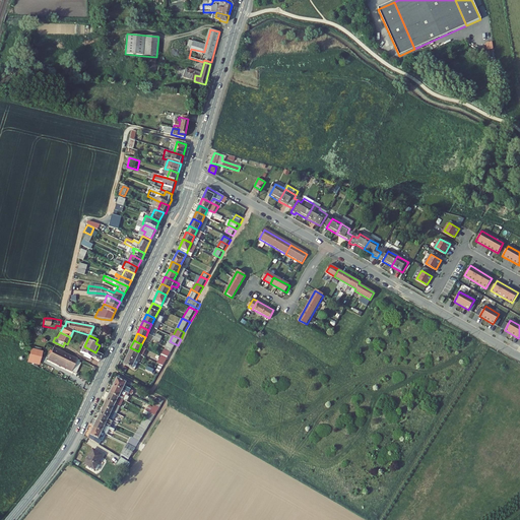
[(166,347),(174,351),(178,345),(170,341),(166,347)]
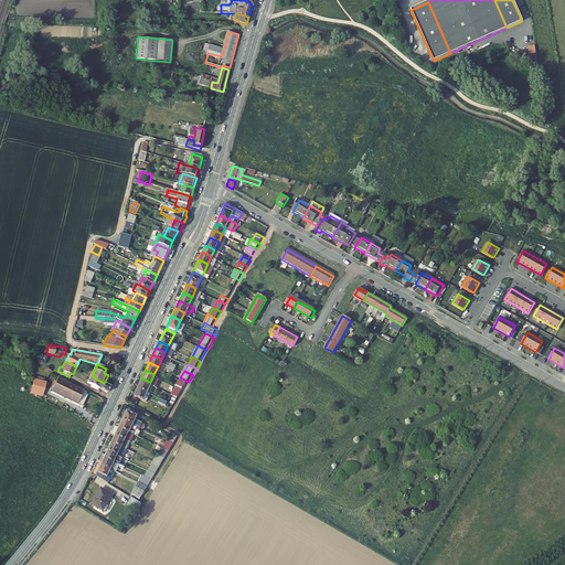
[(104,383),(92,376),(87,383),(96,387),(95,391),(100,393),(102,391),(109,395),(114,387),(104,383)]
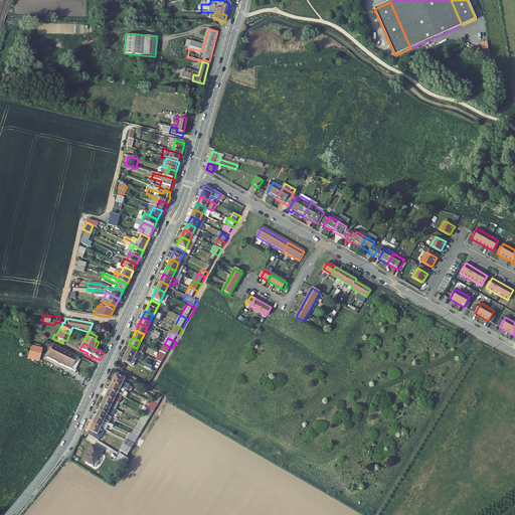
[(137,348),(129,344),(126,351),(134,355),(137,348)]
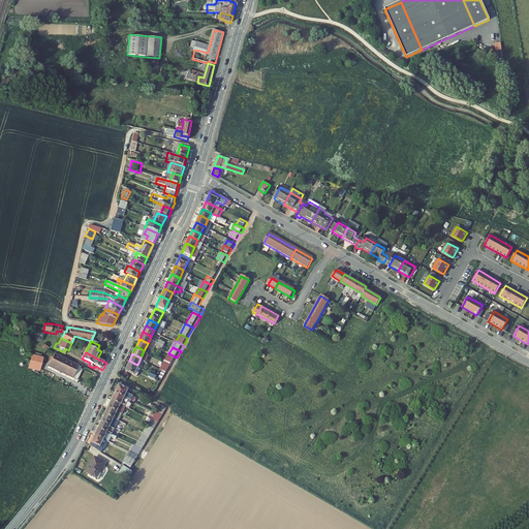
[(164,361),(165,361),(173,365),(177,358),(168,353),(164,361)]
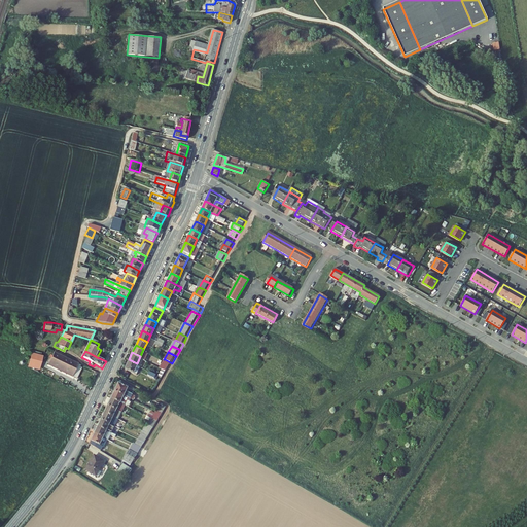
[(31,353),(28,367),(40,370),(43,355),(31,353)]
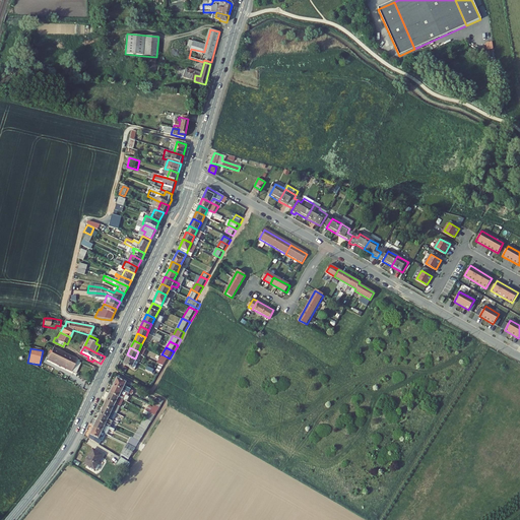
[(72,372),(77,361),(54,349),(52,354),(49,361),(72,372)]
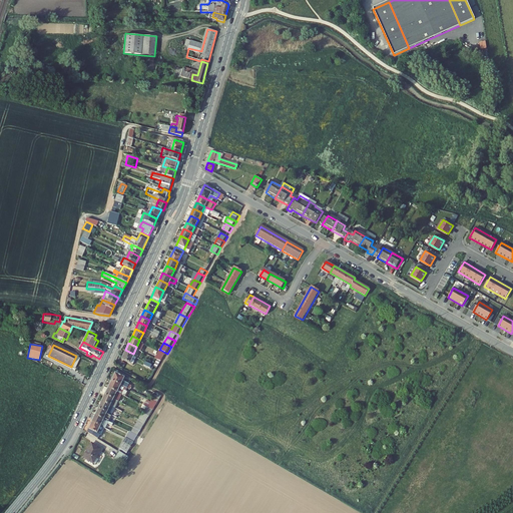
[(133,354),(125,350),(122,356),(132,362),(136,355),(133,354)]
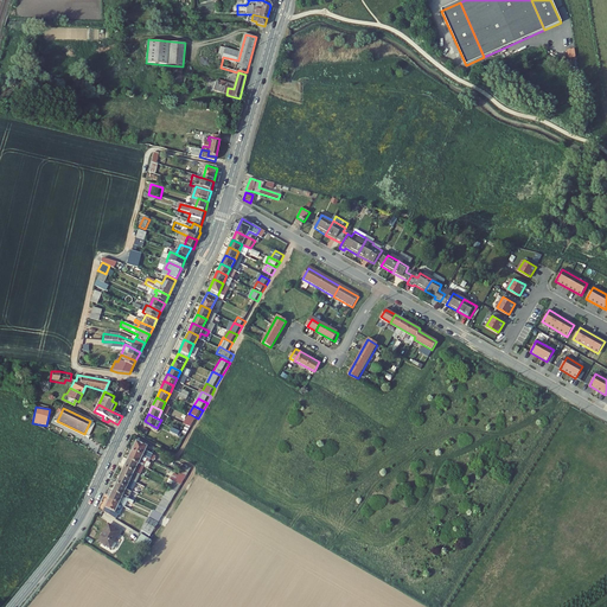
[(185,422),(193,427),(198,419),(190,414),(185,422)]
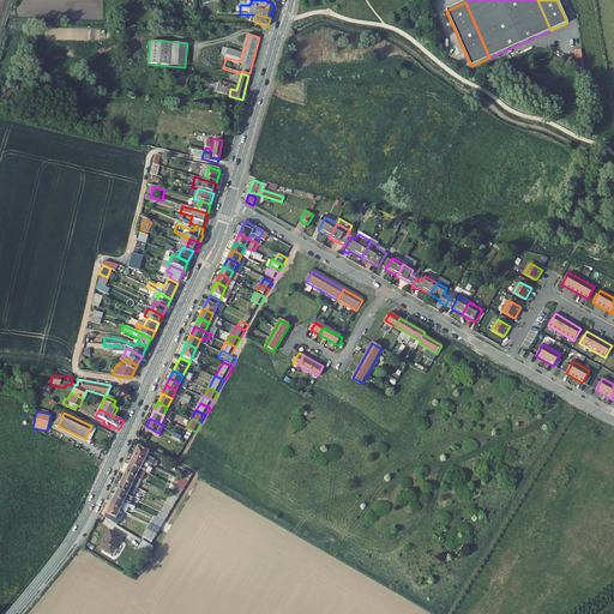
[(182,435),(191,439),(196,432),(187,427),(182,435)]
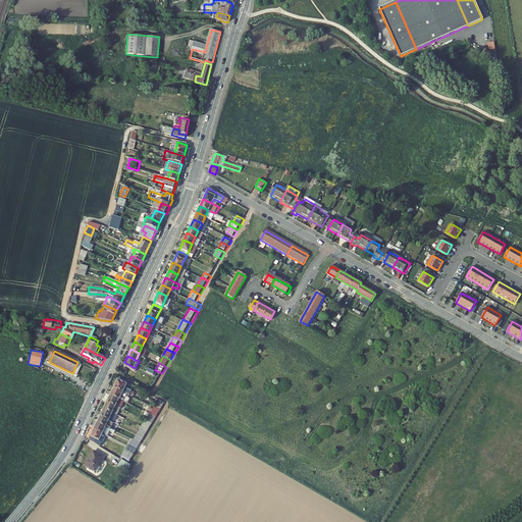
[(119,377),(114,388),(122,392),(126,382),(119,377)]
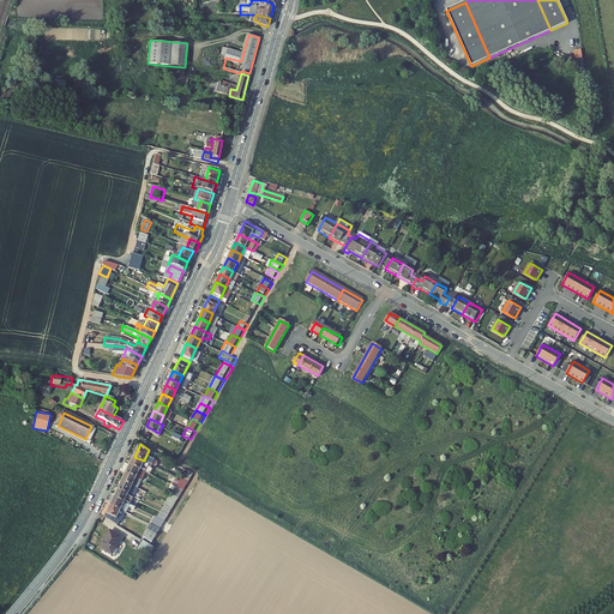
[(130,465),(139,470),(144,461),(134,457),(130,465)]
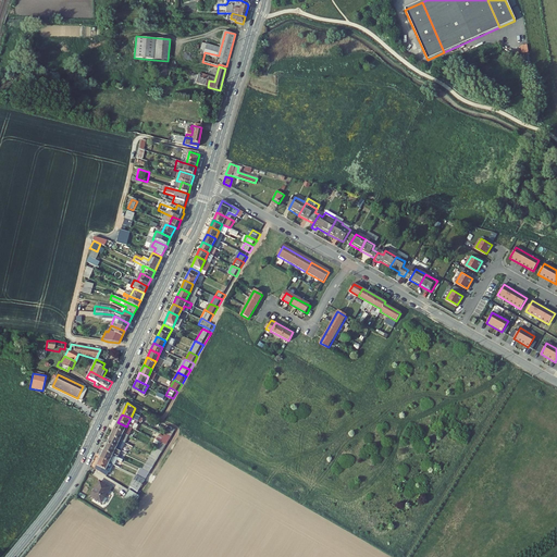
[(118,422),(114,430),(123,434),(126,426),(118,422)]
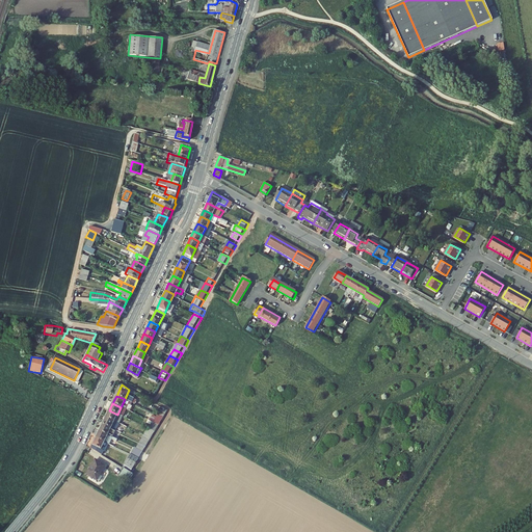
[(160,407),(157,414),(163,417),(166,410),(160,407)]
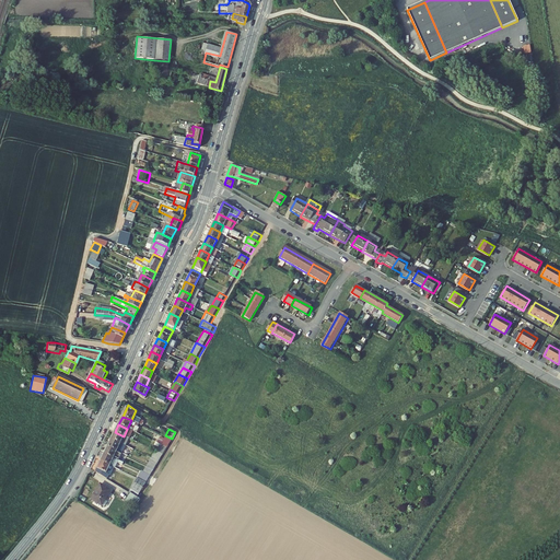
[(115,432),(112,439),(120,443),(124,436),(115,432)]
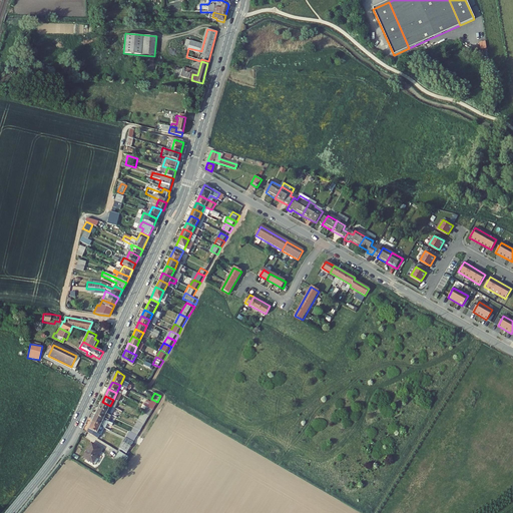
[(150,399),(145,406),(152,410),(157,402),(151,399),(150,399)]
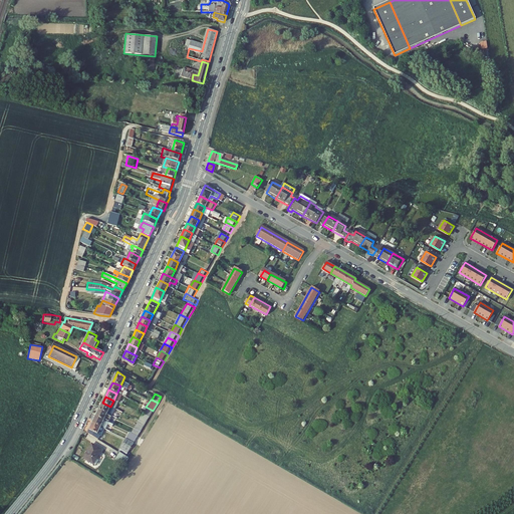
[(99,410),(106,414),(110,407),(102,403),(99,410)]
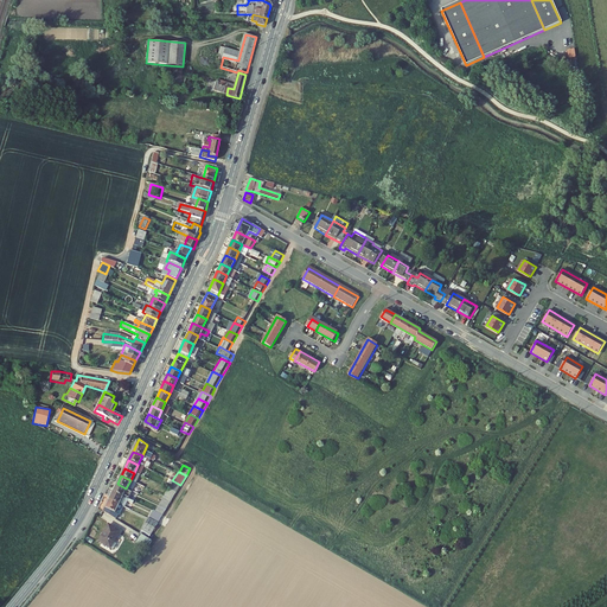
[(167,489),(176,493),(180,485),(172,480),(167,489)]
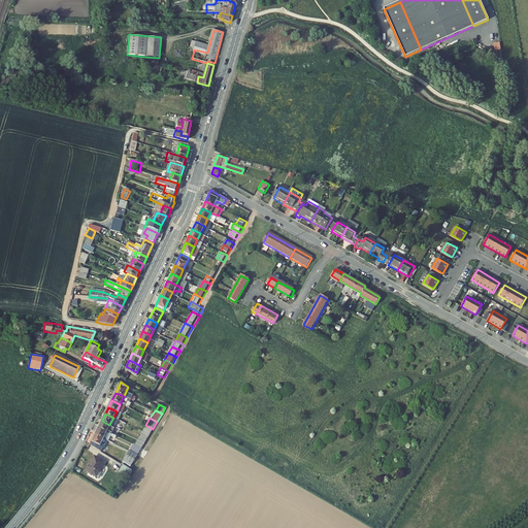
[(106,432),(109,425),(102,421),(98,428),(106,432)]
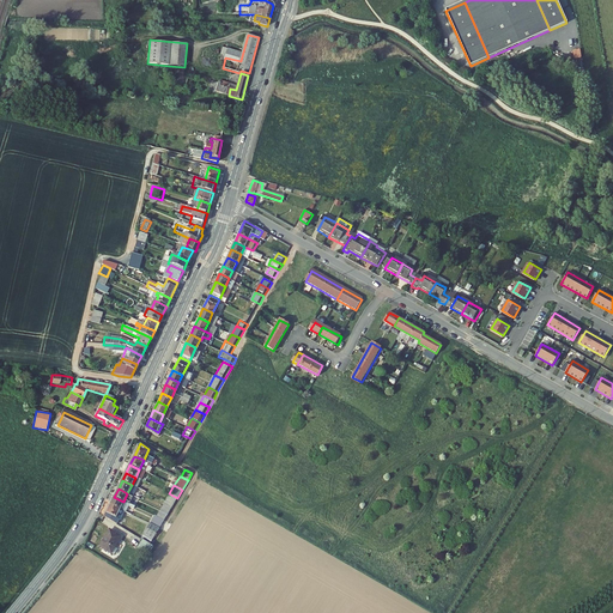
[(114,497),(110,504),(120,509),(123,502),(114,497)]
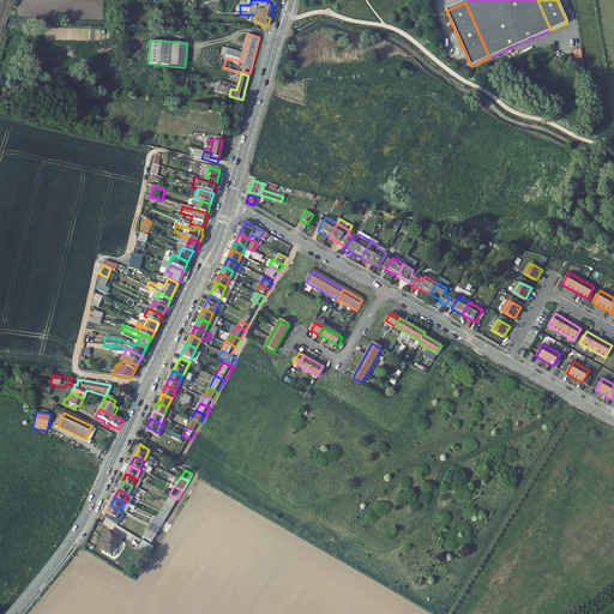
[(160,510),(168,515),(173,506),(164,501),(160,510)]
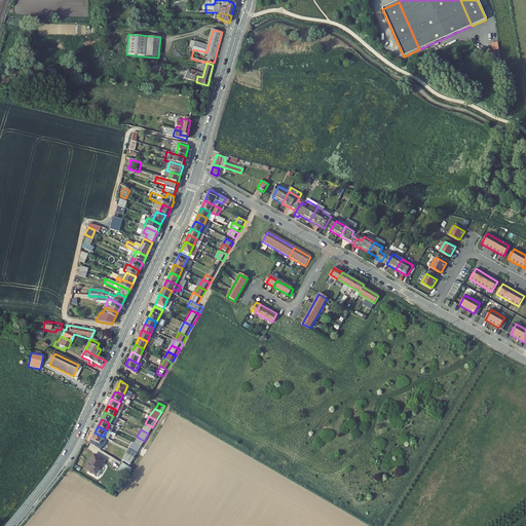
[(100,443),(103,437),(95,433),(90,443),(102,450),(104,445),(100,443)]
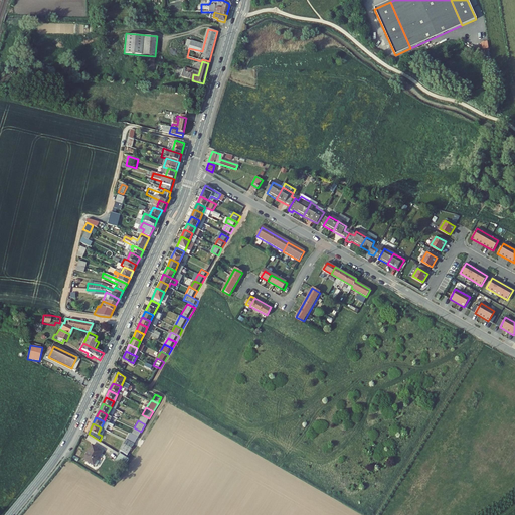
[(138,438),(141,432),(134,427),(131,434),(138,438)]
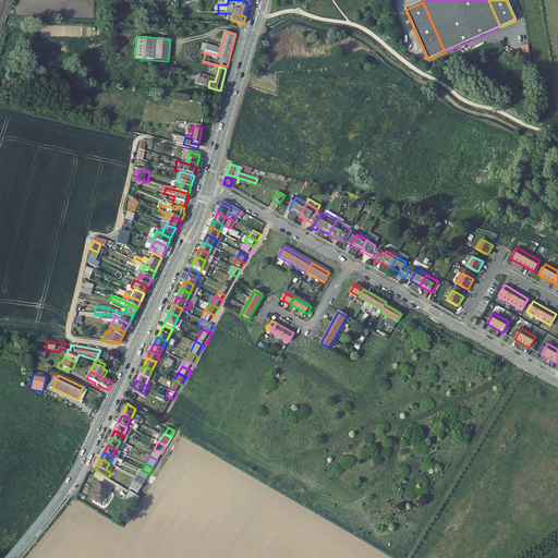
[(140,478),(145,481),(149,474),(142,470),(137,477),(140,478)]
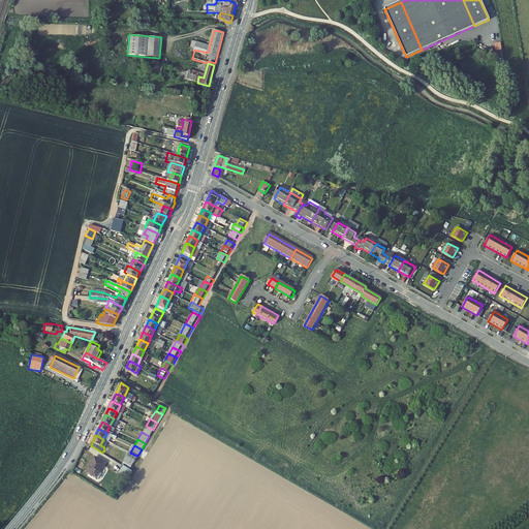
[(132,454),(130,453),(125,449),(120,458),(124,462),(132,454)]
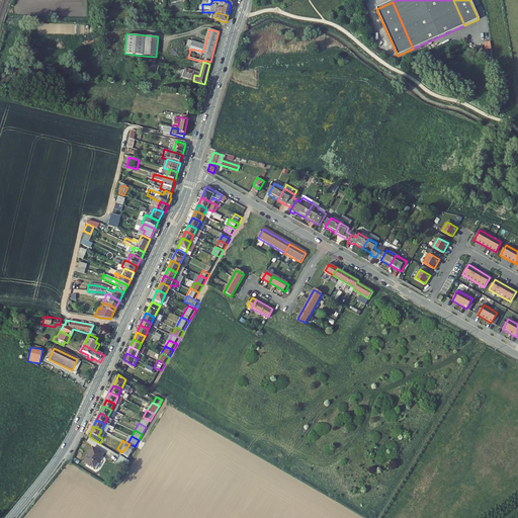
[(93,448),(84,461),(94,467),(102,454),(93,448)]
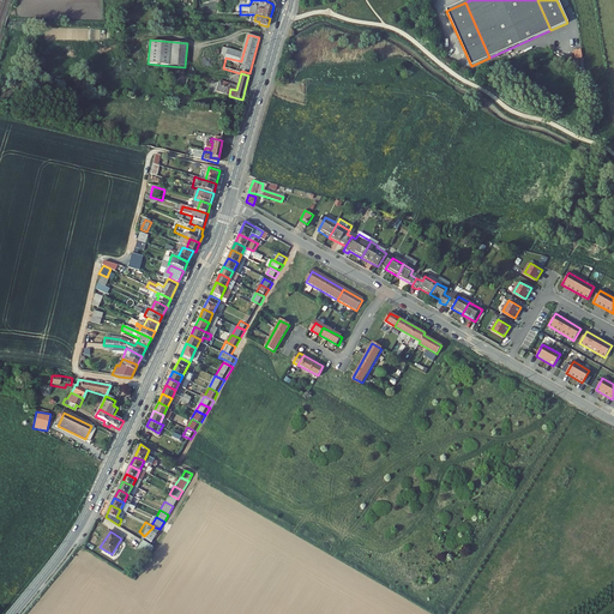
[(149,555),(154,547),(143,541),(138,548),(149,555)]
